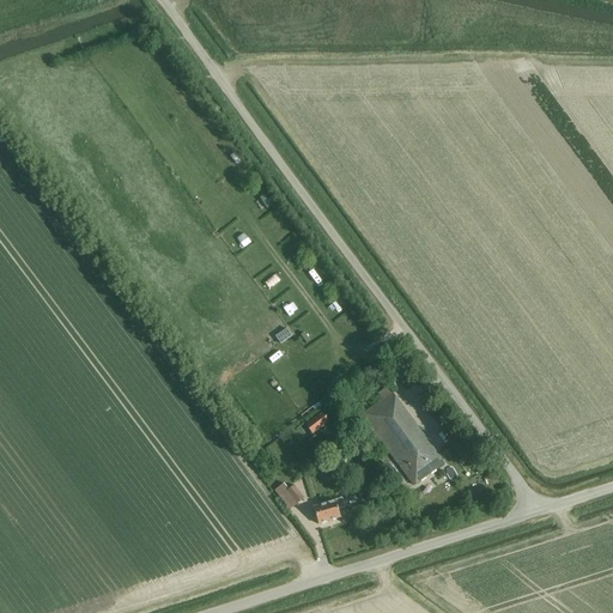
[(347,388),(339,393),(343,400),(351,395),(347,388)]
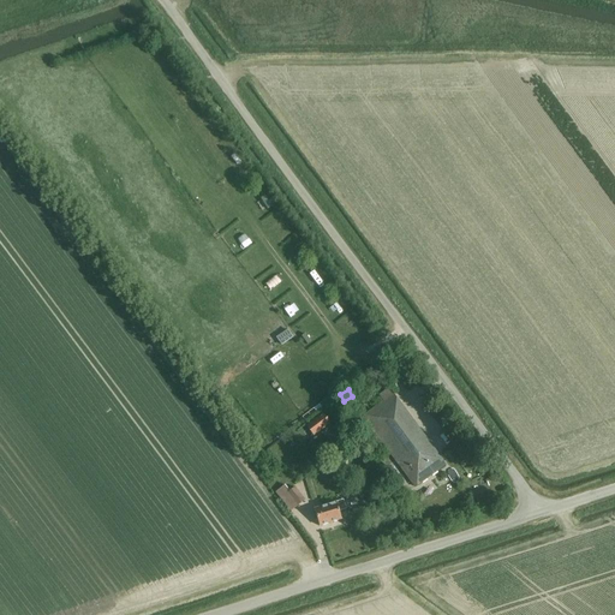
[(415,488),(445,465),(393,395),(357,422),(362,429),(368,424),(415,488)]
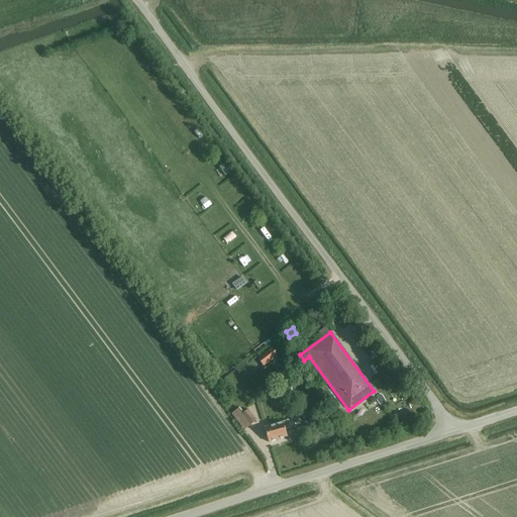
[(256,358),(264,368),(278,356),(271,347),(256,358)]
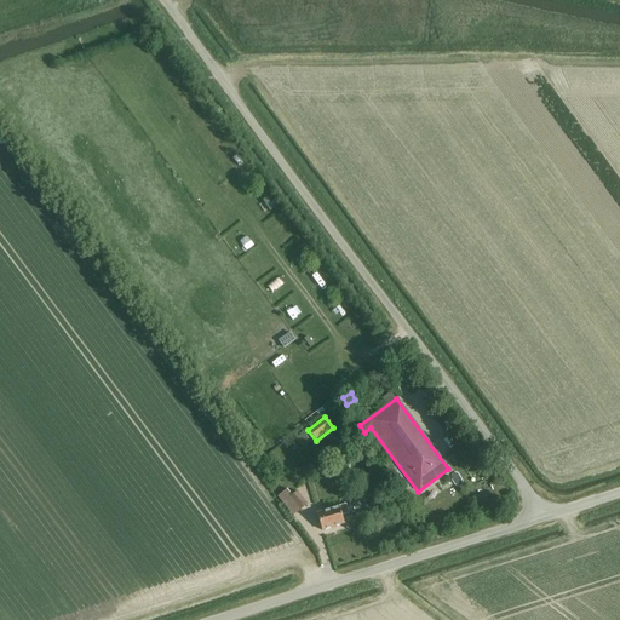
[(277,497),(293,516),(308,505),(297,492),(292,495),(287,489),(277,497)]
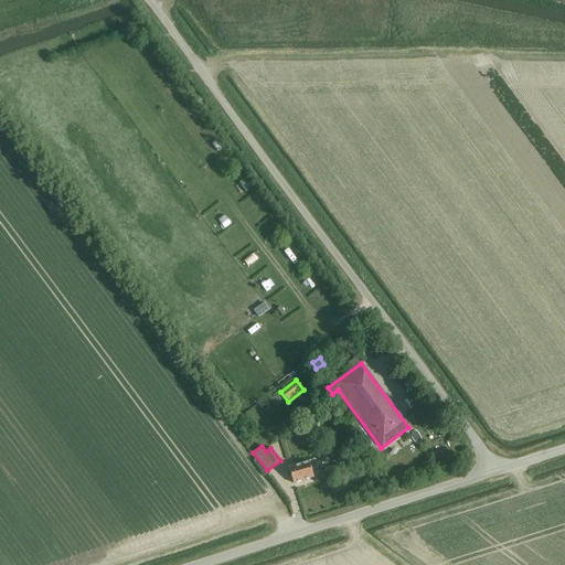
[(288,468),(294,483),(313,478),(311,470),(318,468),(315,460),(288,468)]
